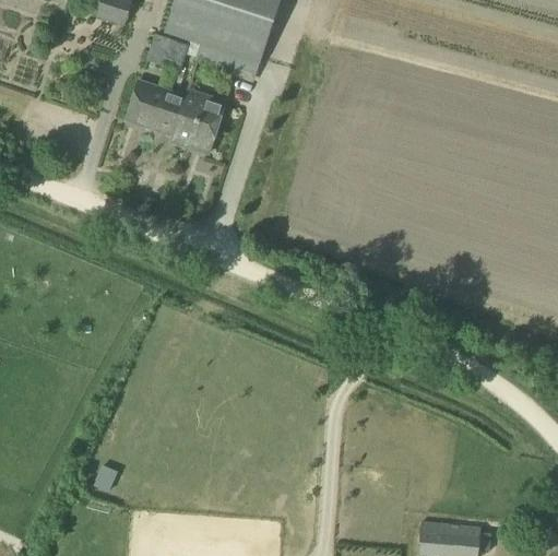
[(125,25),(131,0),(98,0),(94,16),(125,25)]
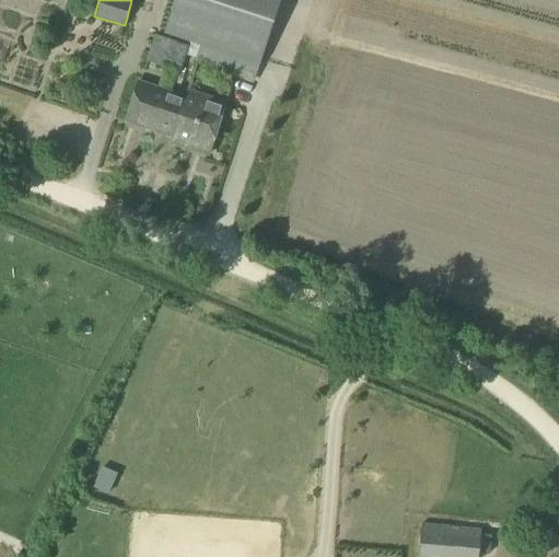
[(261,64),(280,0),(176,0),(166,34),(200,44),(195,61),(237,74),(243,58),(261,64)]
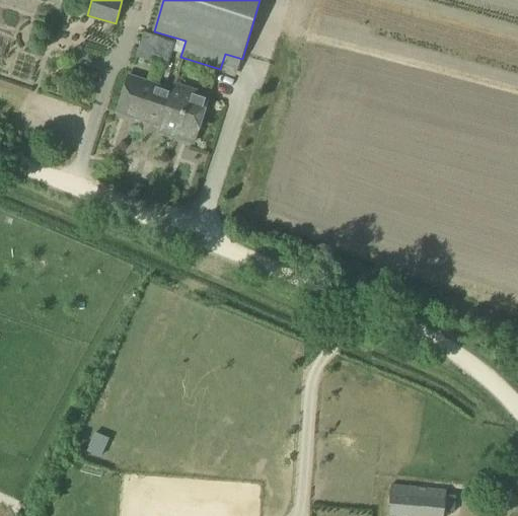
[(158,126),(169,88),(159,84),(165,66),(167,67),(175,41),(144,30),(136,56),(153,62),(147,80),(126,74),(115,112),(158,126)]
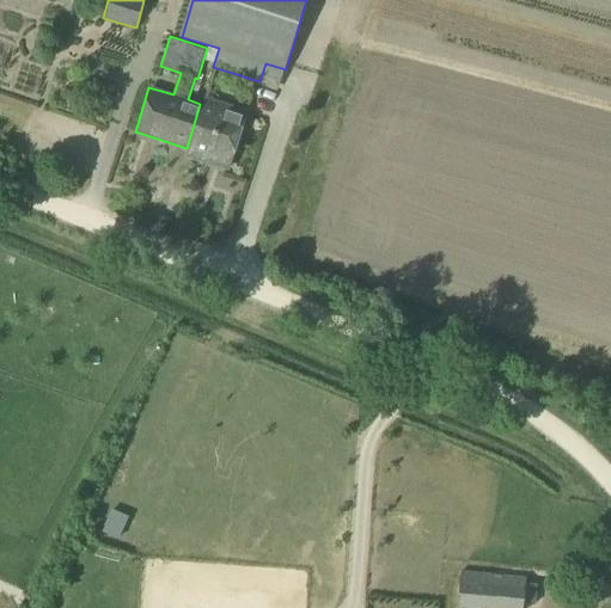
[(200,104),(187,148),(185,153),(226,166),(243,111),(202,98),(200,104)]
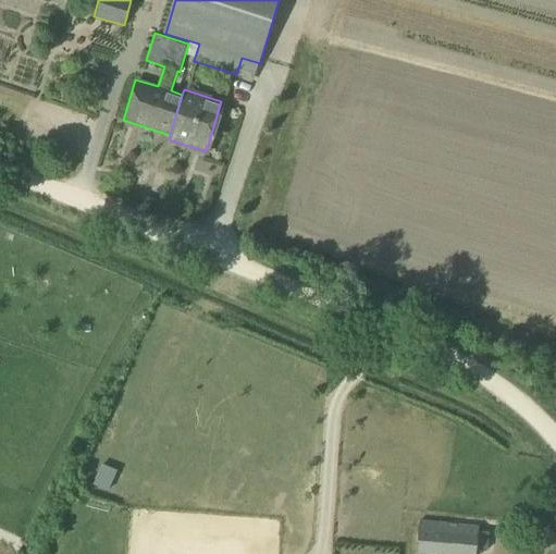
[(477,553),(480,525),(421,519),(418,553),(431,553),(477,553)]
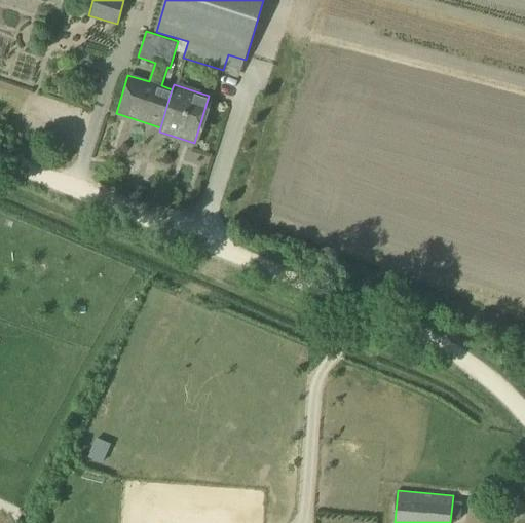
All buildings are outlined.
